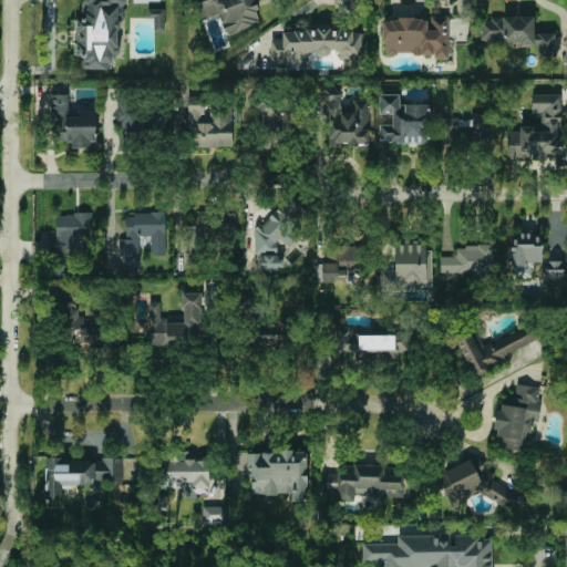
[(122,0),(83,0),(84,19),(76,19),(76,57),(82,57),(82,70),(111,70),(111,57),(122,57),(122,0)]
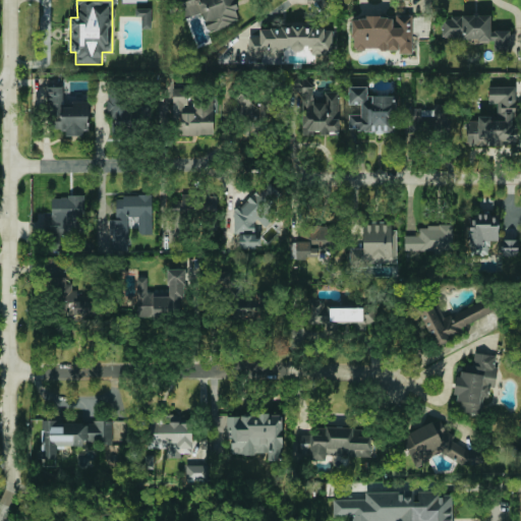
[(186,18),(201,13),(208,32),(241,21),(233,0),(184,0),(185,2),(181,3),(186,18)]
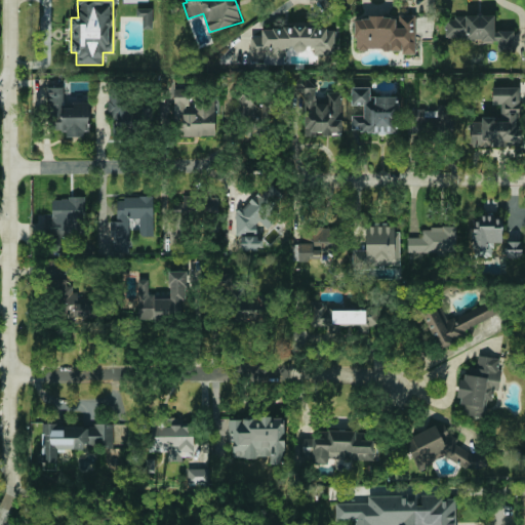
[(415,15),(399,15),(399,17),(355,18),(355,50),(402,50),(402,54),(415,54),(415,15)]
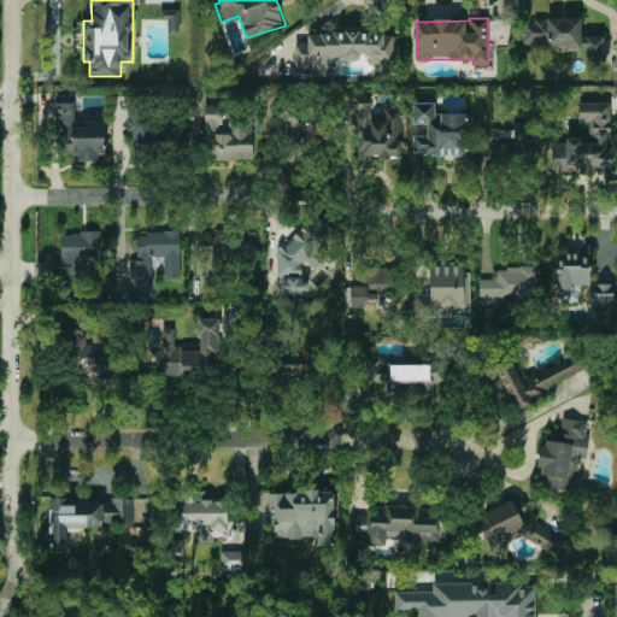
[(581,19),(524,19),(524,47),(586,47),(586,60),(604,60),(604,36),(581,36),(581,19)]
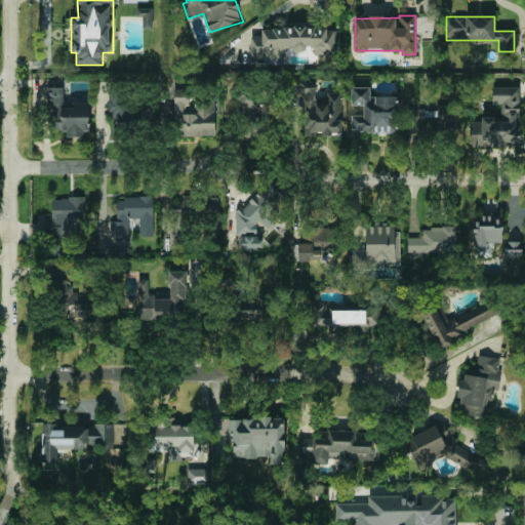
[(334,28),(307,30),(307,25),(261,28),(261,37),(249,37),(251,62),(286,59),(285,51),(306,49),(306,47),(314,47),(314,56),(336,54),(334,28)]
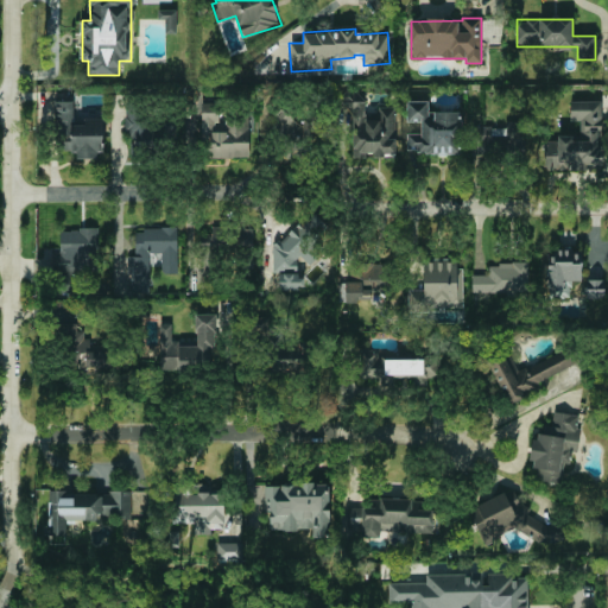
[(394,107),(378,107),(379,114),(362,114),(361,89),(341,89),(341,111),(352,111),(353,157),(366,157),(366,156),(397,156),(394,107)]
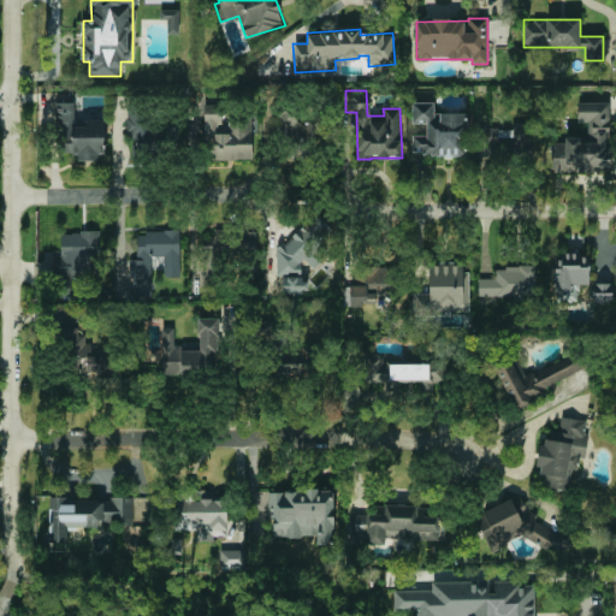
[(58,104),(58,154),(77,154),(77,161),(104,160),(102,120),(75,120),(75,102),(58,104)]
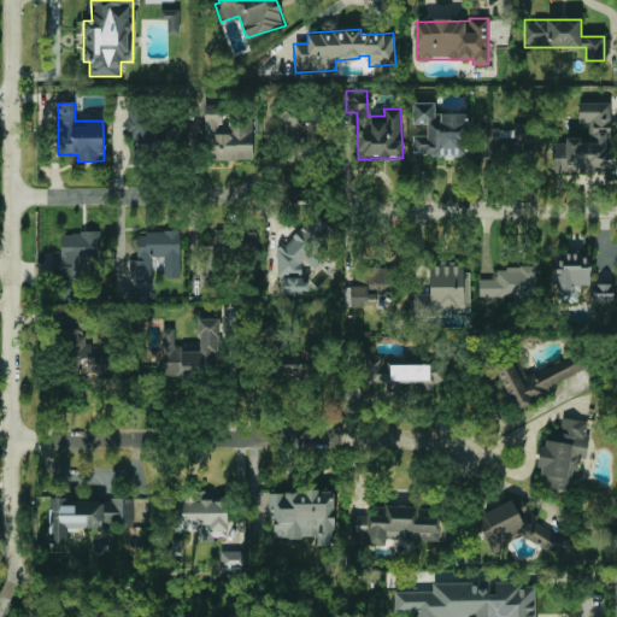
[(468,156),(468,113),(435,113),(435,103),(413,103),(413,124),(428,124),(428,136),(413,136),(413,156),(468,156)]
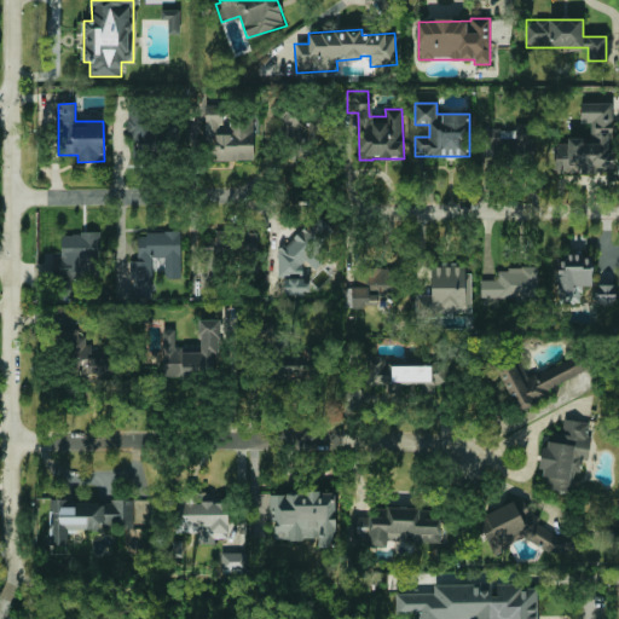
[(567,173),(613,173),(613,103),(580,104),(580,125),(590,125),(590,140),(567,140),(567,173)]
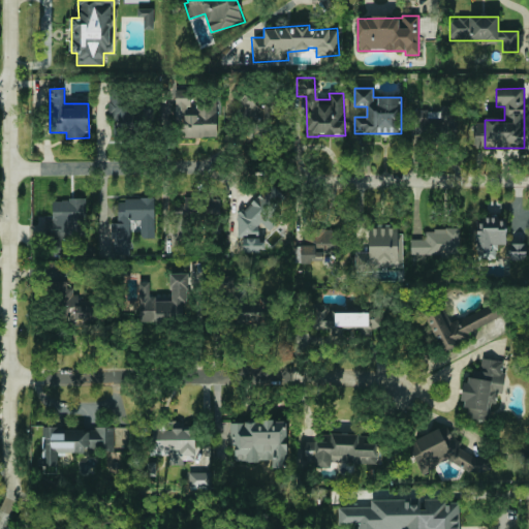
[(217,137),(217,100),(192,100),(192,90),(177,90),(176,137),(217,137)]
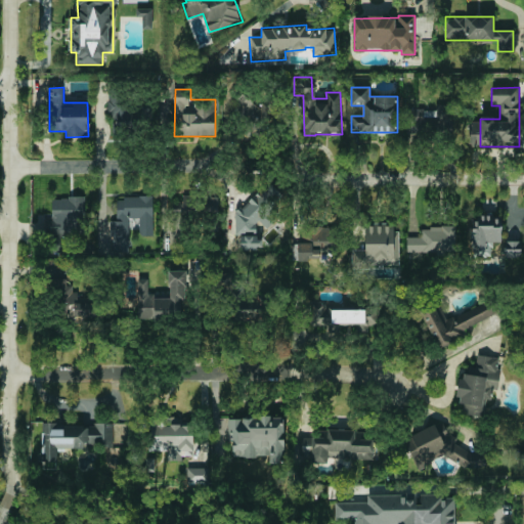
[(407,110),(407,131),(451,131),(451,104),(437,104),(437,110),(407,110)]
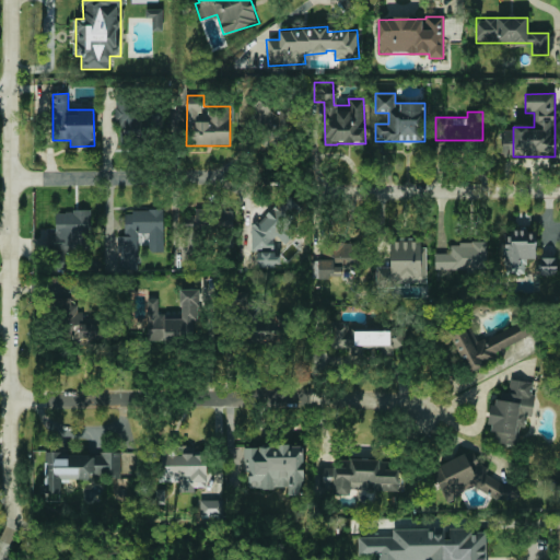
[(138,269),(138,234),(149,233),(149,252),(164,252),(164,210),(125,211),(125,236),(118,236),(119,269),(138,269)]
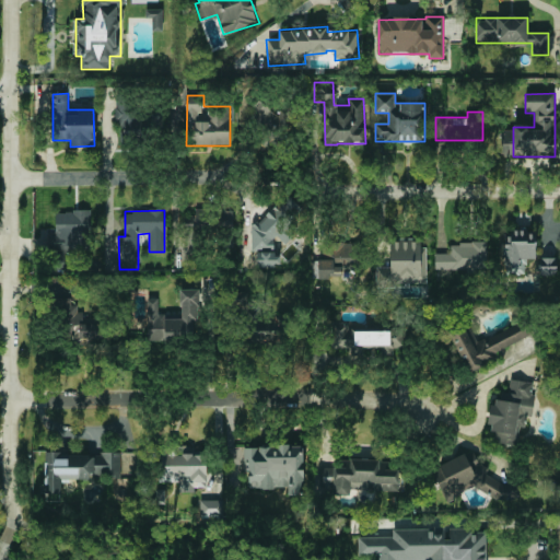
[(91,252),(91,211),(56,211),(56,233),(49,233),(49,253),(56,253),(56,263),(51,263),(51,270),(65,270),(65,252),(91,252)]
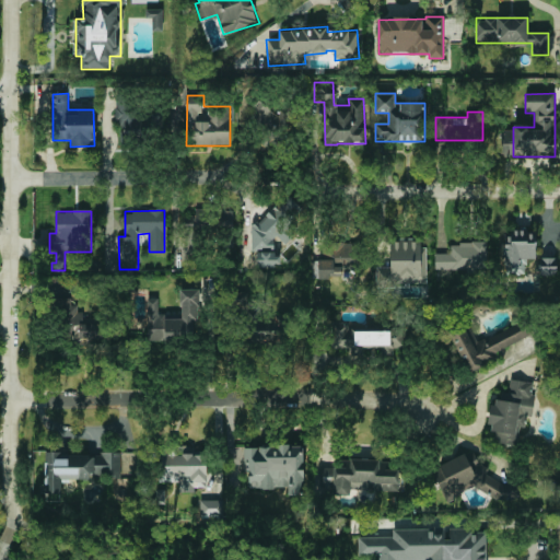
[(203,213),(186,212),(186,235),(202,235),(203,213)]
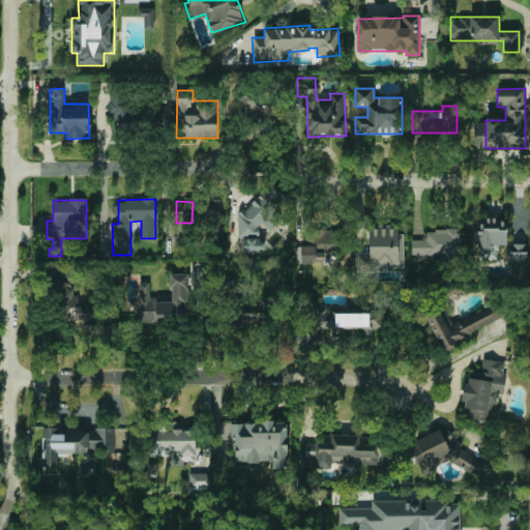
[(216,217),(218,206),(211,205),(210,216),(216,217)]
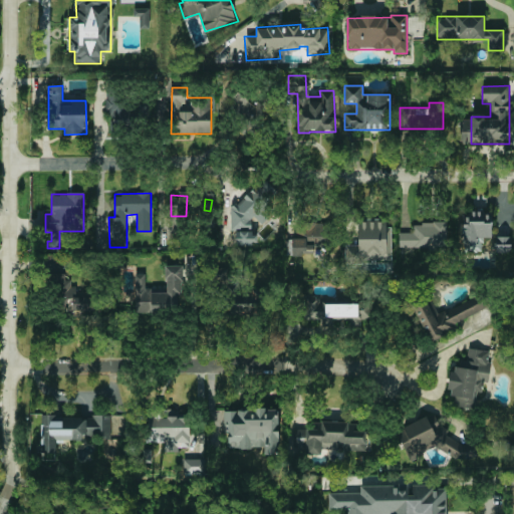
[(492,238),(492,213),(464,212),(464,251),(482,252),(482,238),(492,238)]
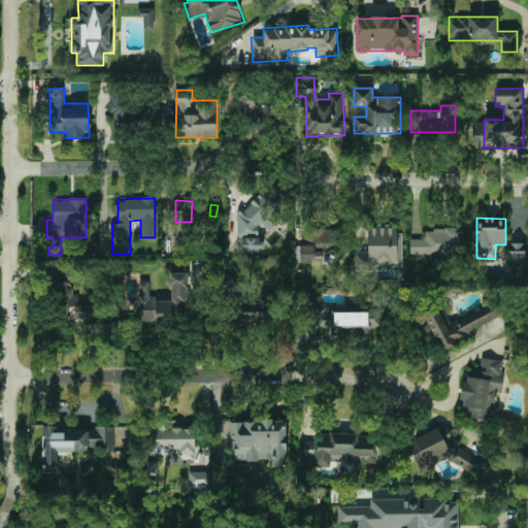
[(314,244),(300,244),(300,262),(322,262),(322,255),(340,254),(339,228),(312,229),(314,244)]
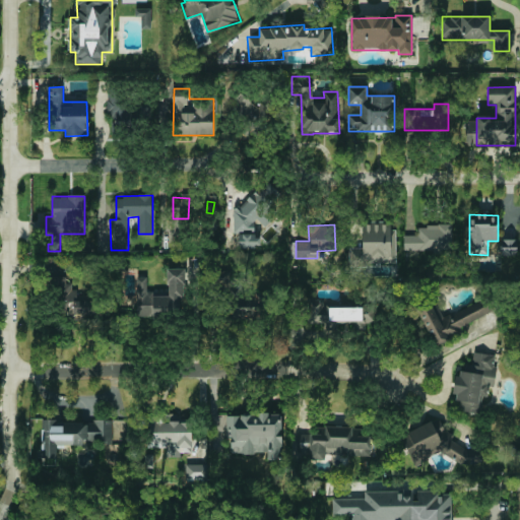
[(395,264),(395,224),(362,224),(363,248),(349,248),(349,264),(395,264)]
